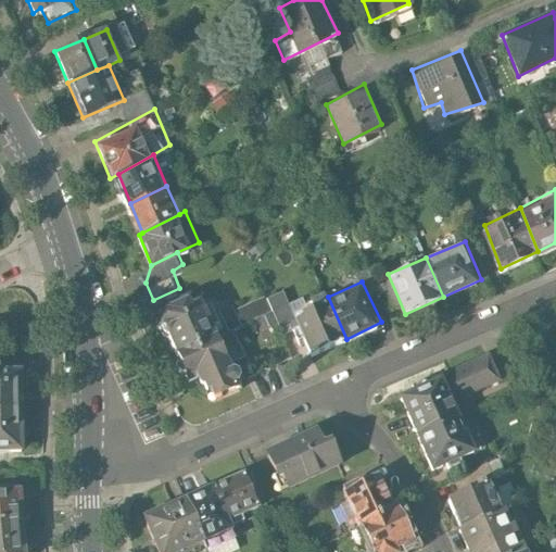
[(153,300),(172,345),(218,324),(202,291),(185,301),(179,288),(153,300)]
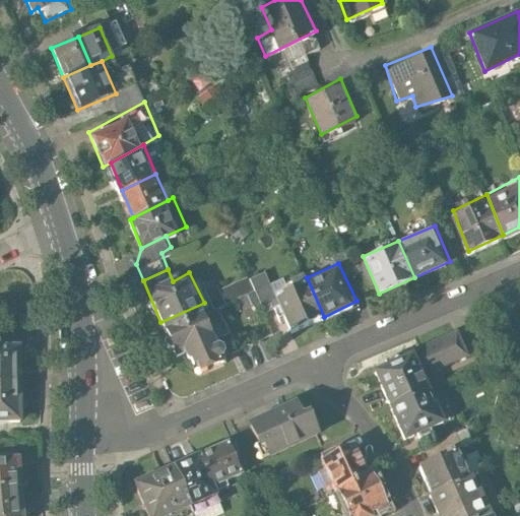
[(291,333),(324,317),(307,277),(275,291),(291,333)]
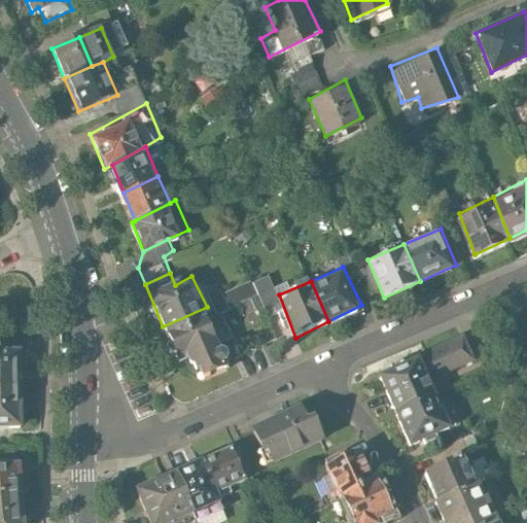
[(207,307),(163,326),(176,356),(184,351),(203,375),(234,360),(207,307)]
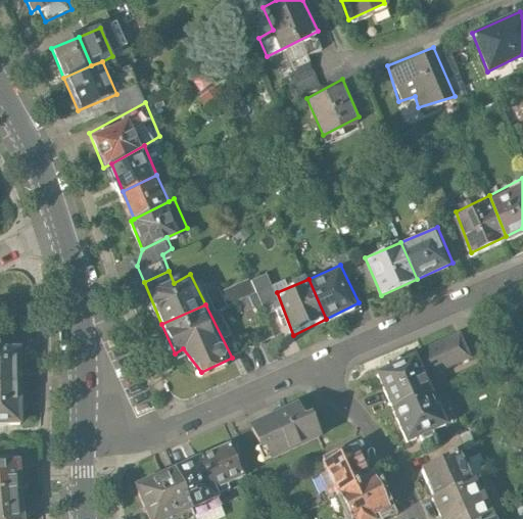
[(522,331),(522,308),(500,318),(508,338),(522,331)]
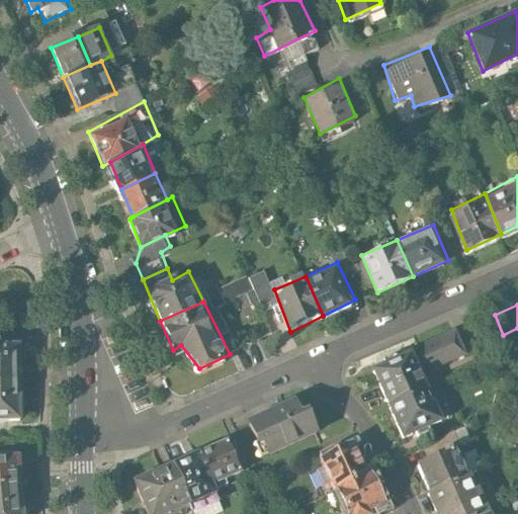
[(456,327),(419,344),(430,368),(467,351),(456,327)]
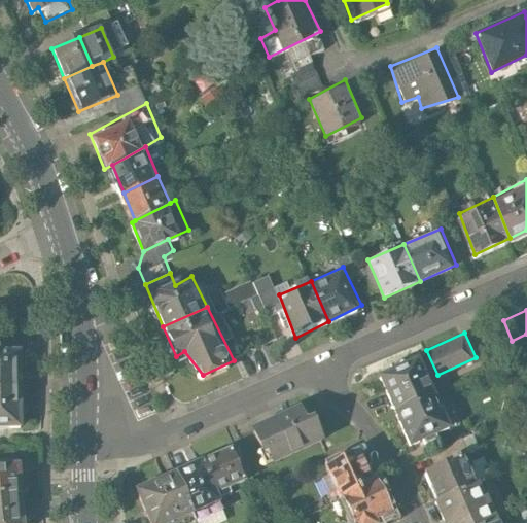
[(22,340),(0,340),(0,381),(23,381),(22,340)]
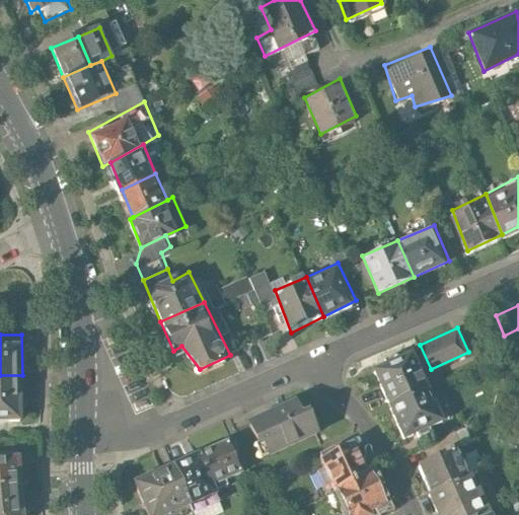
[(372,366),(388,401),(436,380),(431,369),(420,345),(372,366)]
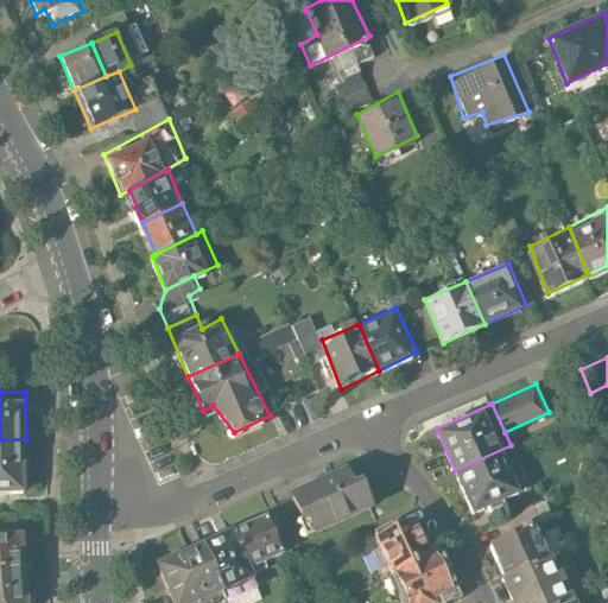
[(26,439),(0,439),(0,487),(27,487),(26,439)]
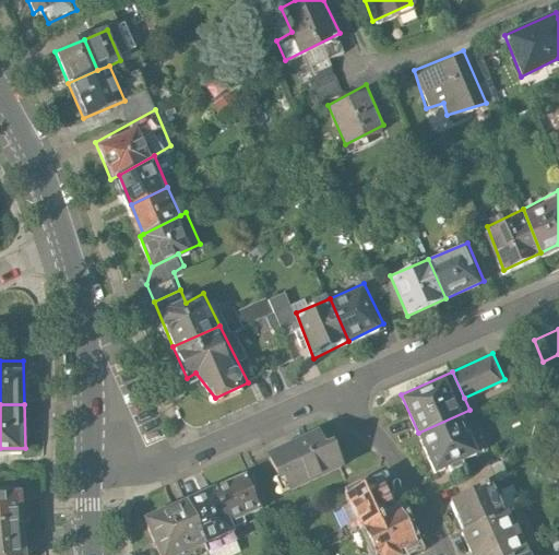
[(486,448),(470,410),(418,433),(436,471),(486,448)]
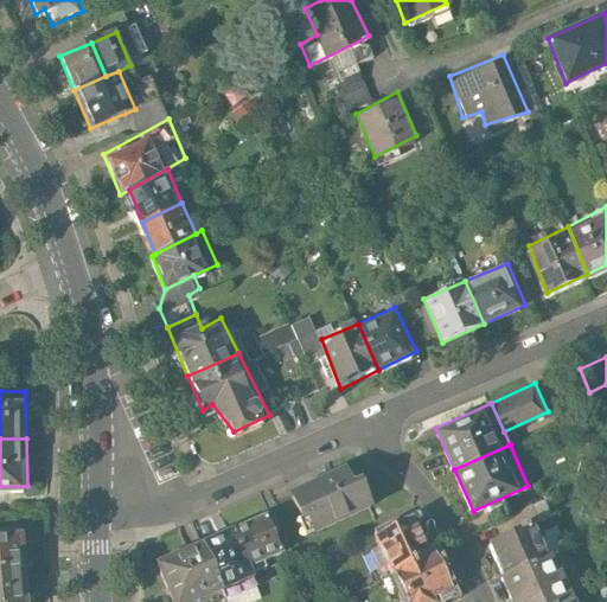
[(356,463),(295,490),(312,527),(372,501),(356,463)]
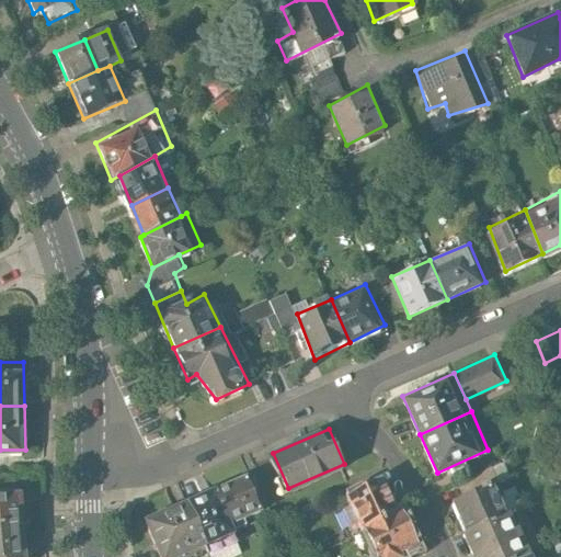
[(252,468),(217,482),(232,519),(267,504),(252,468)]
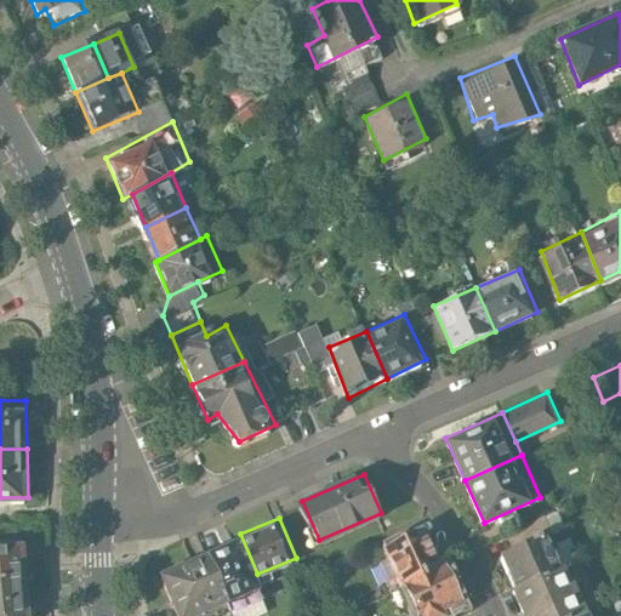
[(425,523),(385,539),(404,582),(443,566),(425,523)]
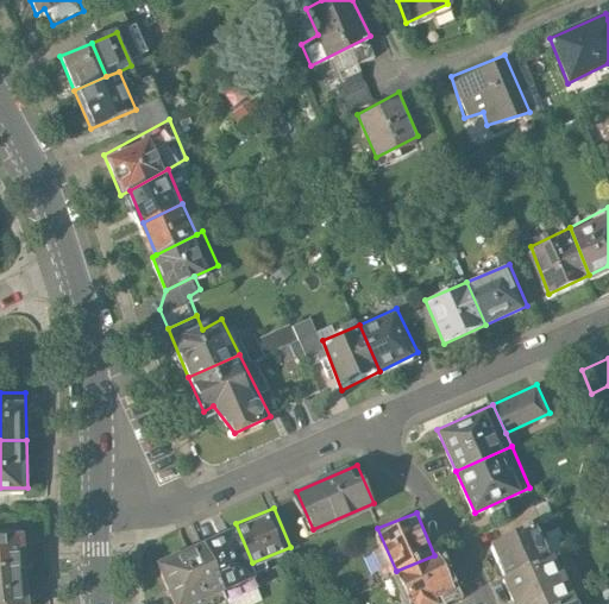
[(540,518),(490,540),(507,574),(556,552),(540,518)]
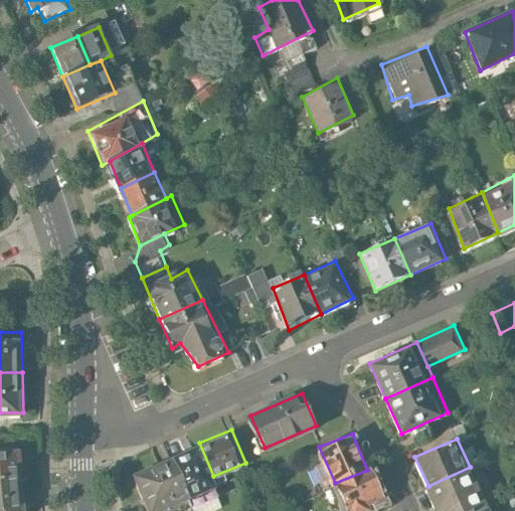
[(199,443),(170,455),(183,488),(213,476),(199,443)]
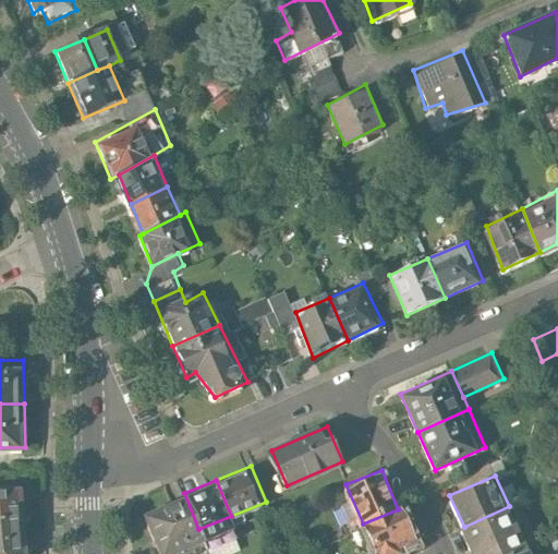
[(24,482),(0,483),(0,520),(0,521),(26,519),(24,482)]
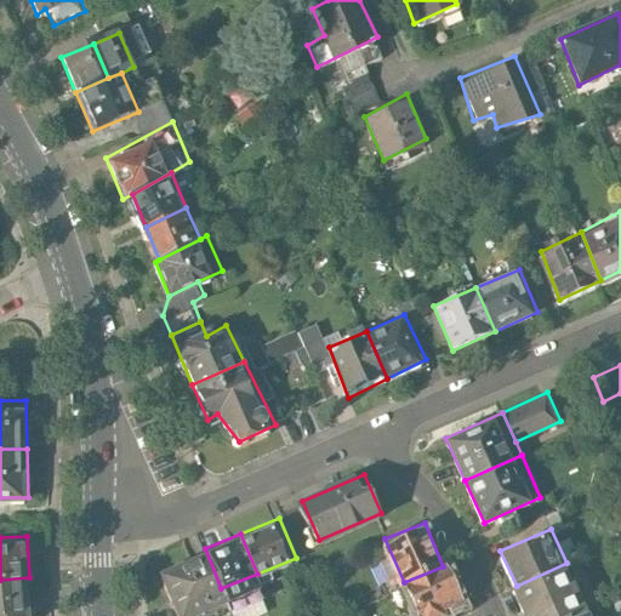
[(205,548),(163,565),(183,615),(226,598),(221,588),(205,548)]
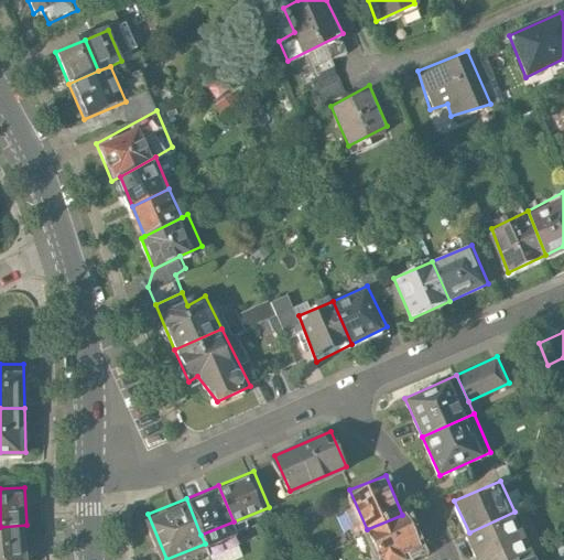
[(410,510),(402,515),(367,529),(379,559),(397,559),(410,555),(408,549),(423,541),(410,510)]
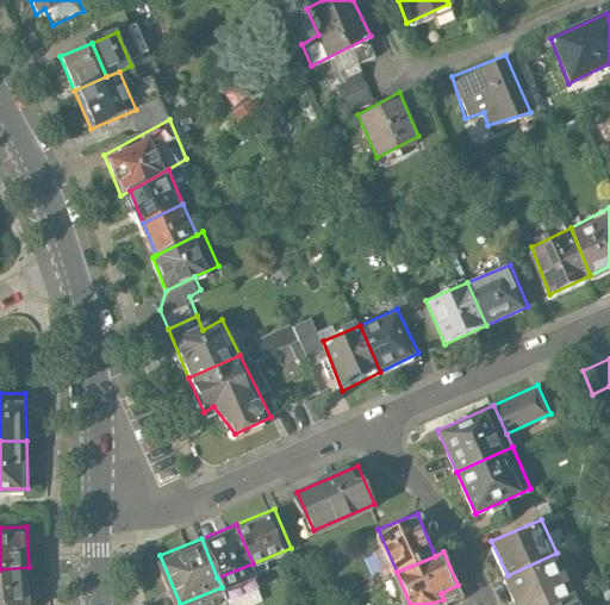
[(556,553),(508,575),(504,577),(517,604),(562,604),(578,599),(556,553)]
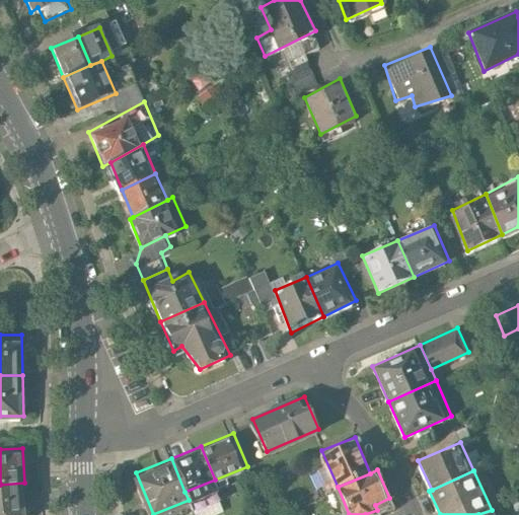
[(0,485),(0,484),(0,514),(26,514),(24,483),(0,485)]
